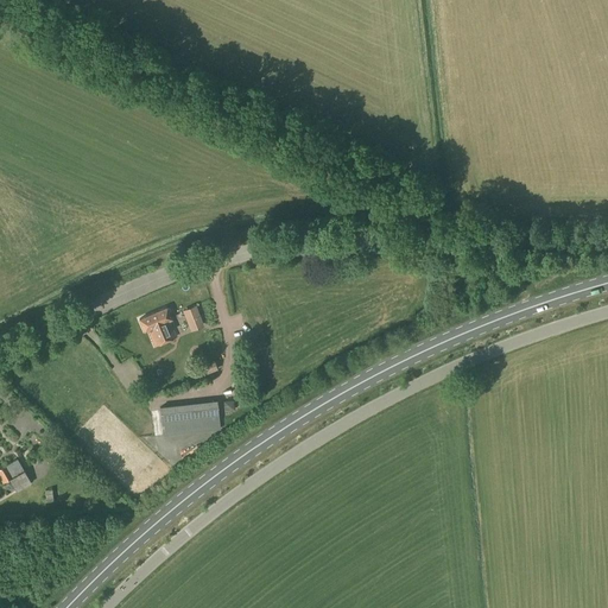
[(190,333),(204,327),(196,305),(182,311),(190,333)]
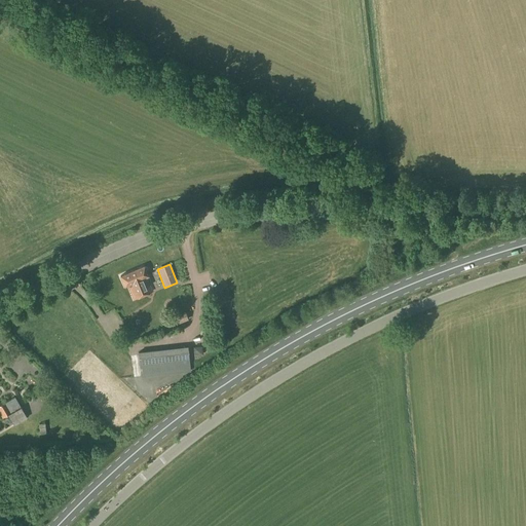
[(134,300),(152,292),(146,277),(148,276),(144,266),(120,276),(124,287),(127,286),(134,300)]
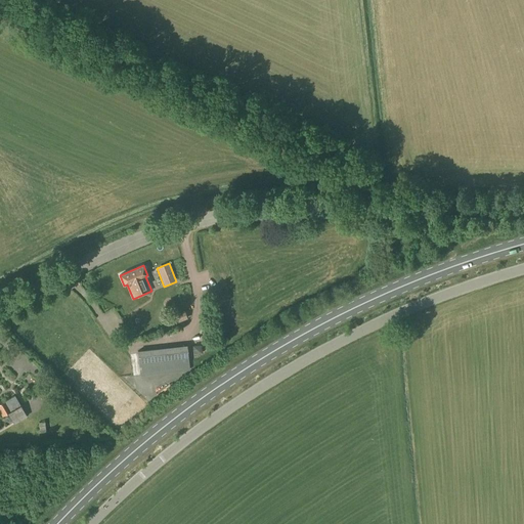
[(177,322),(187,319),(184,310),(174,313),(177,322)]
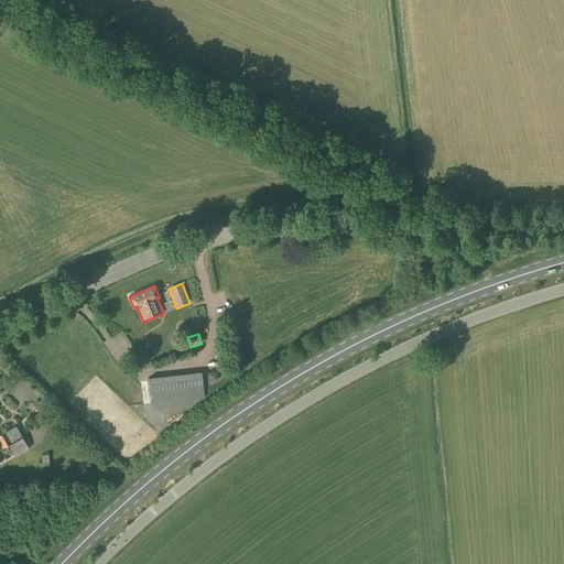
[(149,396),(203,389),(202,371),(148,378),(149,396)]
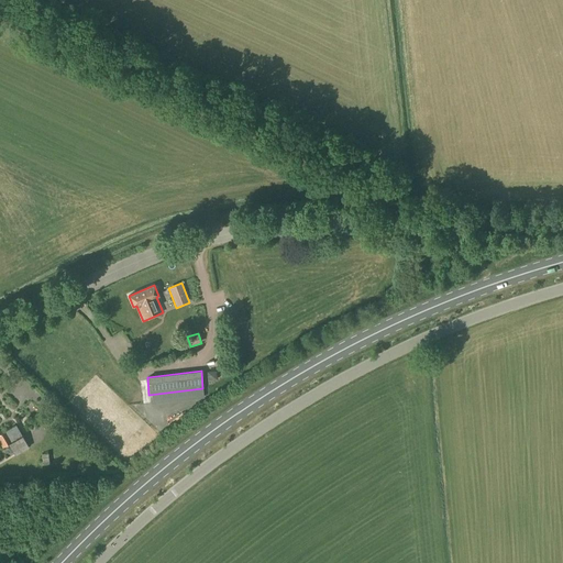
[(216,371),(207,372),(208,382),(217,379),(216,371)]
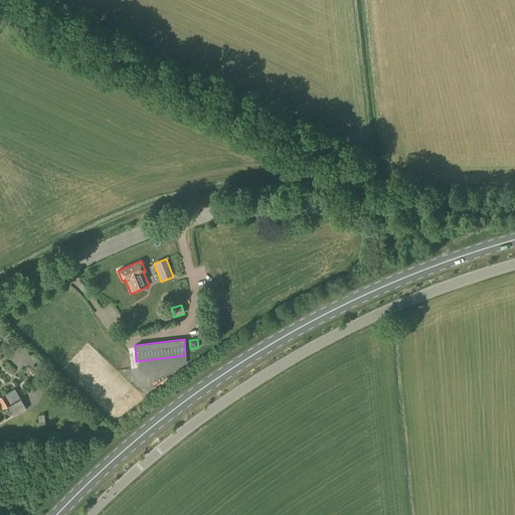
[(26,409),(14,389),(0,396),(0,406),(2,409),(8,406),(13,416),(26,409)]
